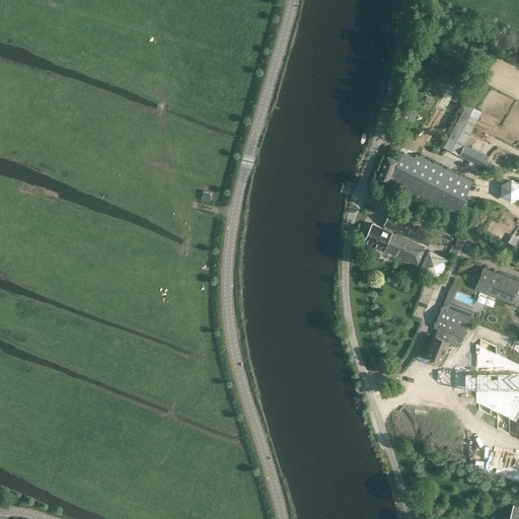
[(465,103),(462,110),(443,146),(459,155),(484,167),(487,162),(489,156),(465,145),(483,112),(465,103)]
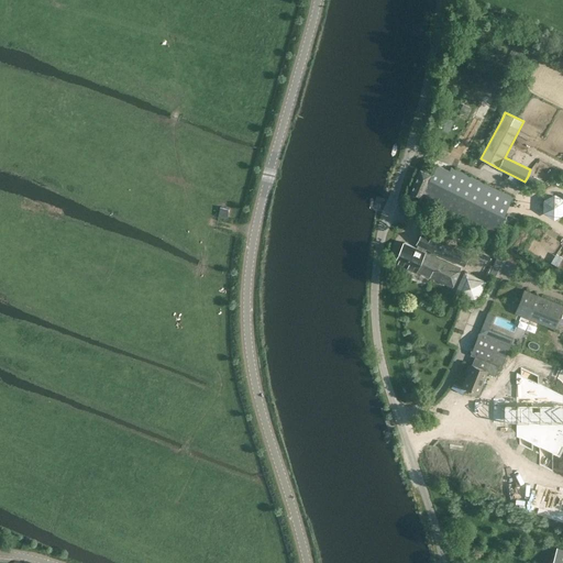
[(443,114),(439,127),(449,131),(454,119),(443,114)]
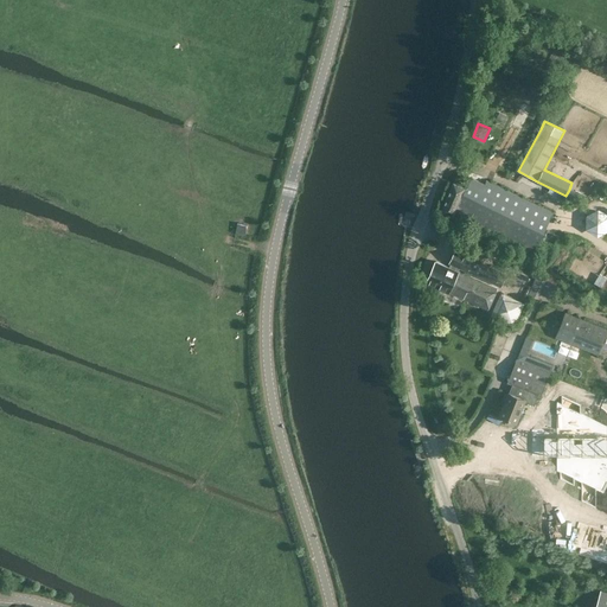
[(484,184),(472,178),(467,187),(453,183),(441,211),(453,216),(453,213),(534,253),(554,212),(486,180),(484,184)]
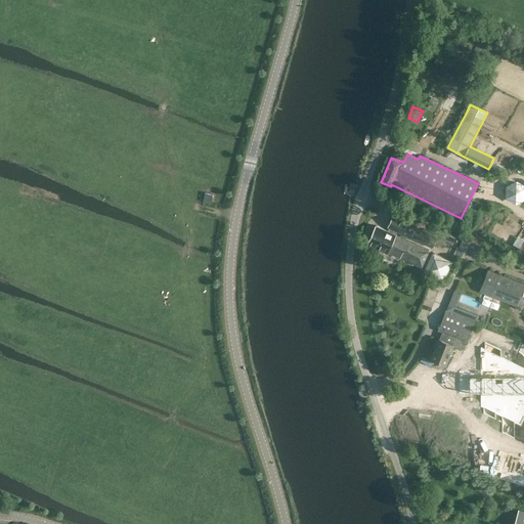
[(523,183),(518,181),(507,186),(507,200),(518,205),(523,200),(523,183)]
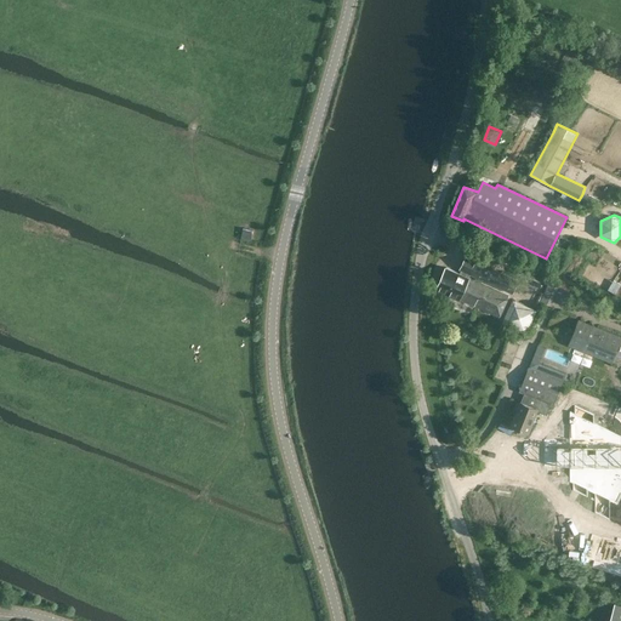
[(245,227),(243,238),(254,240),(255,228),(245,227)]
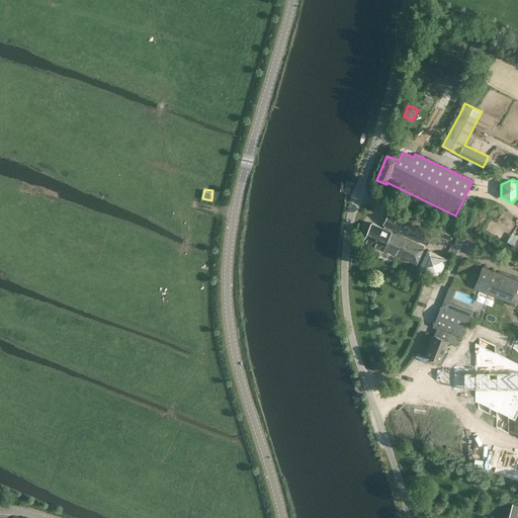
[(384,225),(384,226),(427,245),(432,234),(389,214),(383,225),(384,225)]
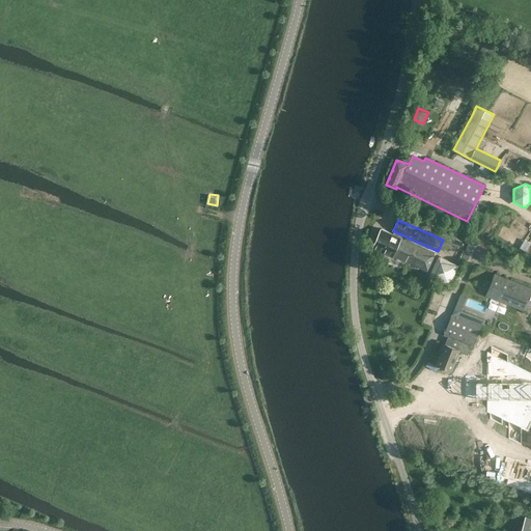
[(401,236),(393,233),(381,228),(372,248),(392,257),(393,256),(426,272),(435,252),(401,238),(401,236)]
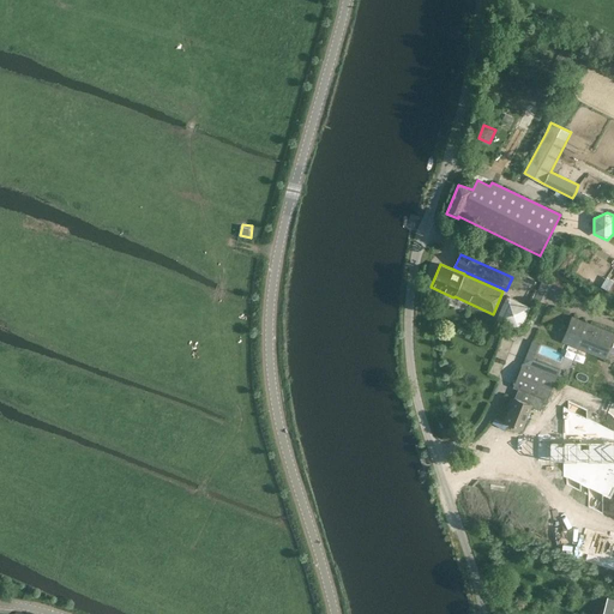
[(543,276),(534,295),(545,300),(554,281),(543,276)]
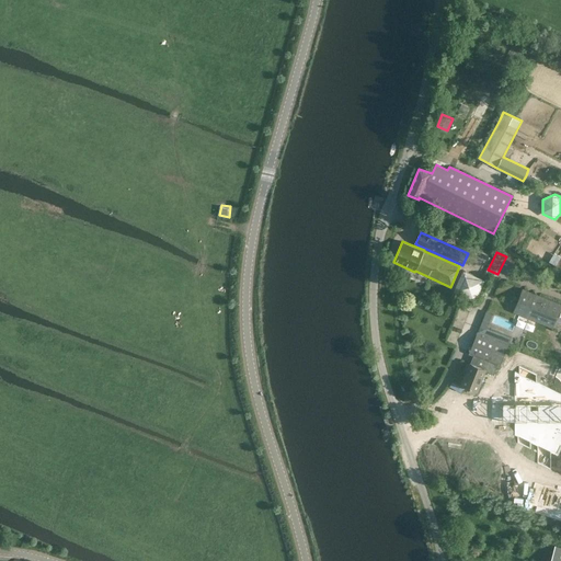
[(464,270),(455,292),(476,301),(484,279),(464,270)]
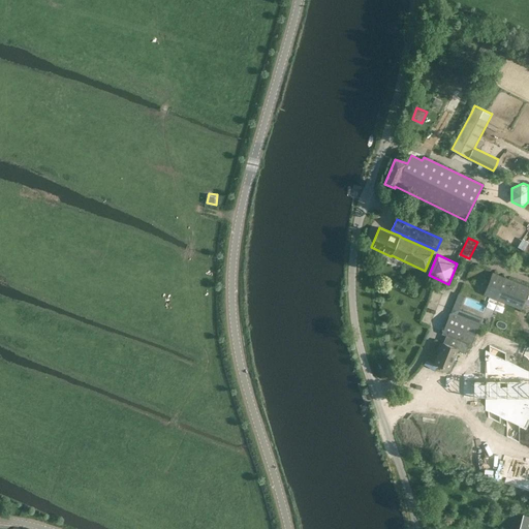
[(528,289),(528,286),(492,272),(484,294),(521,309),(528,289)]
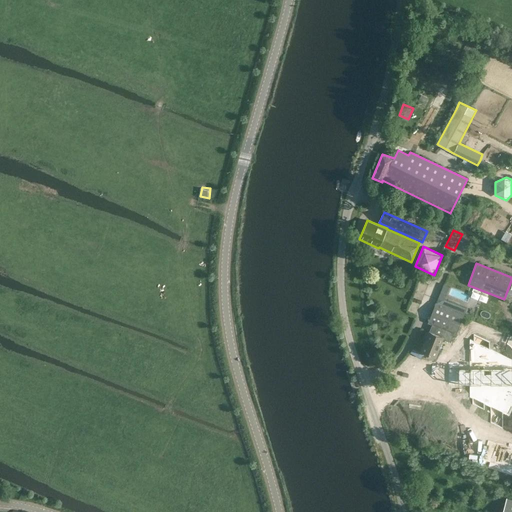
[(472,295),(443,284),(428,323),(432,324),(421,350),(436,357),(443,339),(450,342),(454,333),(456,334),(472,295)]
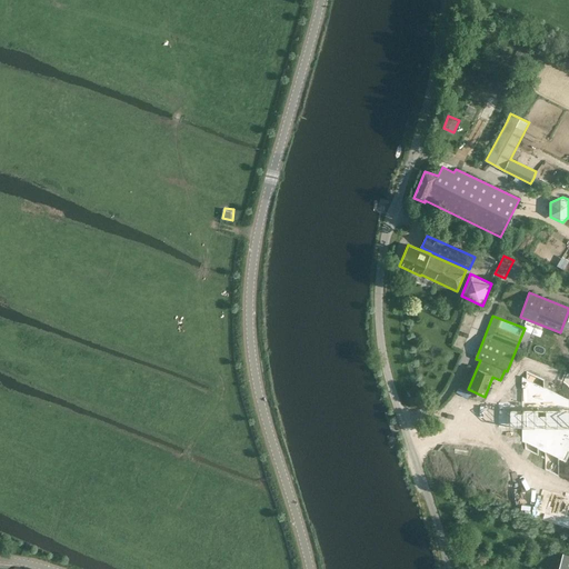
[(509,409),(509,427),(522,427),(522,441),(542,450),(551,431),(538,427),(538,409),(557,393),(522,378),(522,409),(509,409)]
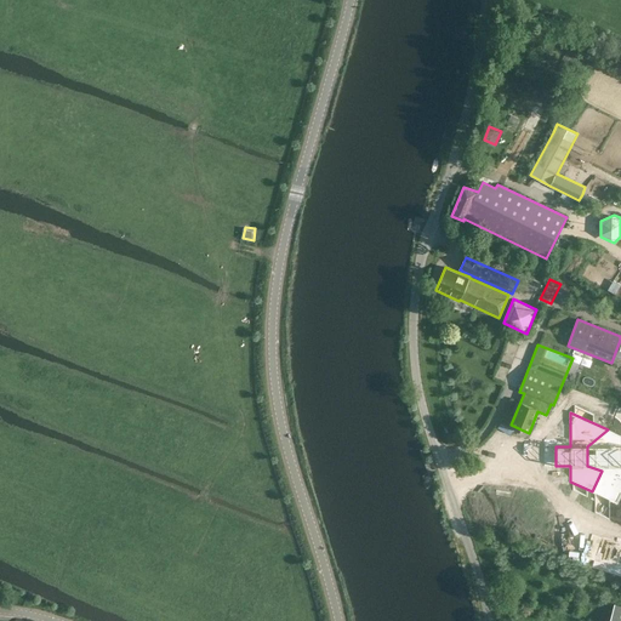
[(587,446),(587,466),(603,471),(592,491),(617,503),(620,494),(620,491),(611,488),(617,477),(620,478),(620,436),(617,434),(620,428),(611,423),(608,431),(587,446)]
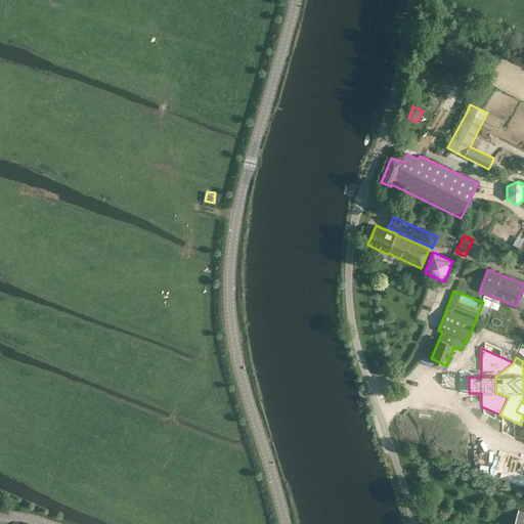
[(523,523),(523,511),(518,510),(514,523),(523,523)]
